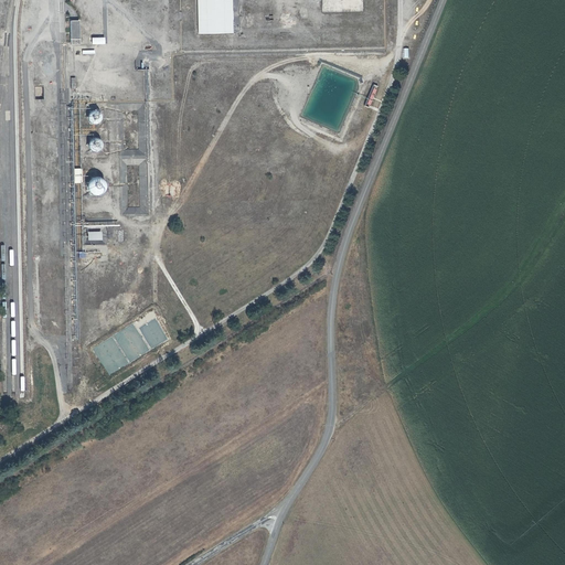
[(195,0),(196,33),(232,32),(231,0),(195,0)]
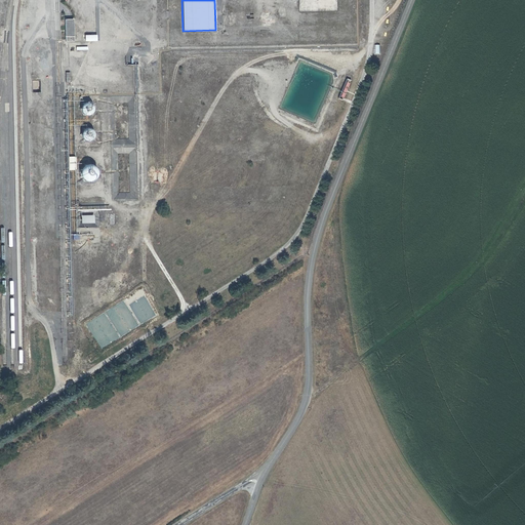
[(72,42),(72,21),(70,21),(64,21),(65,42),(72,42)]
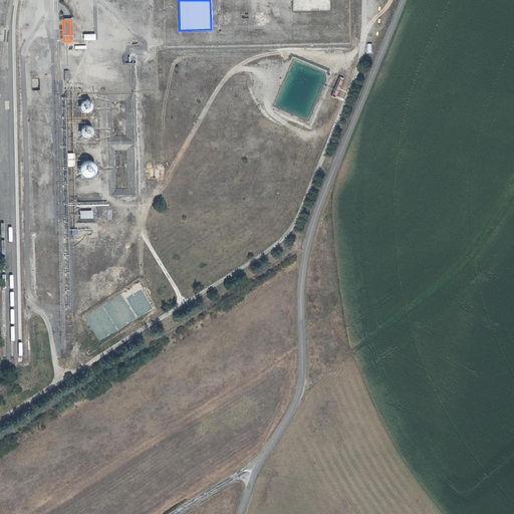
[(336,95),(341,81),(338,80),(332,94),(336,95)]
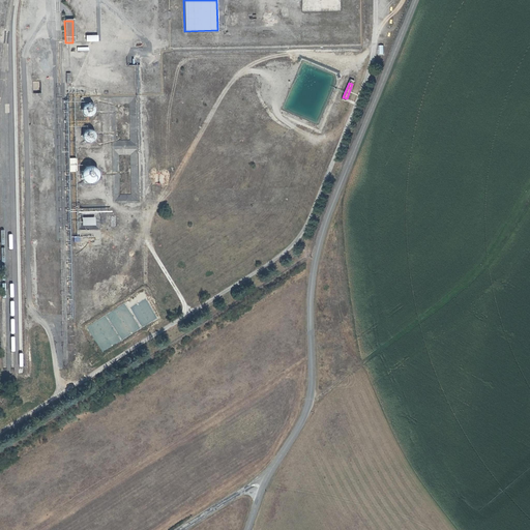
[(83,105),(82,106),(81,107),(80,108),(80,109),(80,110),(80,111),(80,112),(80,113),(80,114),(81,115),(81,116),(82,116),(83,117),(84,117),(84,118),(85,118),(86,118),(87,118),(88,118),(89,117),(90,117),(90,116),(91,116),(92,115),(92,114),(92,113),(93,113),(93,112),(93,111),(93,110),(92,109),(92,108),(91,107),(91,106),(90,106),(89,105),(88,105),(87,105),(86,105),(85,105),(84,105),(83,105)]
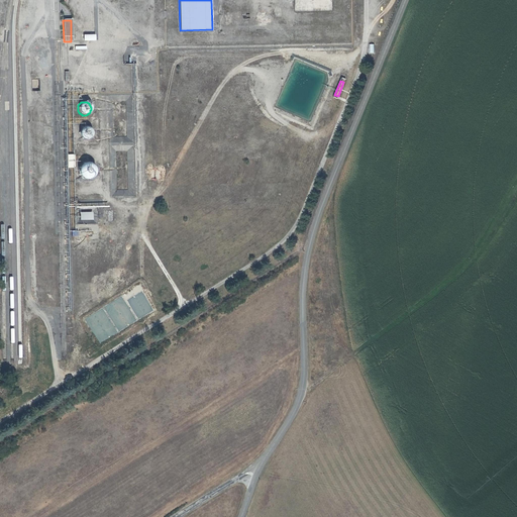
[(82,139),(83,139),(84,139),(85,140),(86,139),(87,139),(88,139),(88,138),(89,138),(90,137),(90,136),(91,136),(91,135),(91,134),(91,133),(91,132),(91,131),(90,130),(90,129),(89,128),(88,127),(87,127),(86,127),(85,127),(84,127),(83,127),(82,127),(81,128),(80,128),(80,129),(79,130),(79,131),(78,132),(78,133),(78,134),(78,135),(79,136),(80,137),(80,138),(81,138),(82,139)]
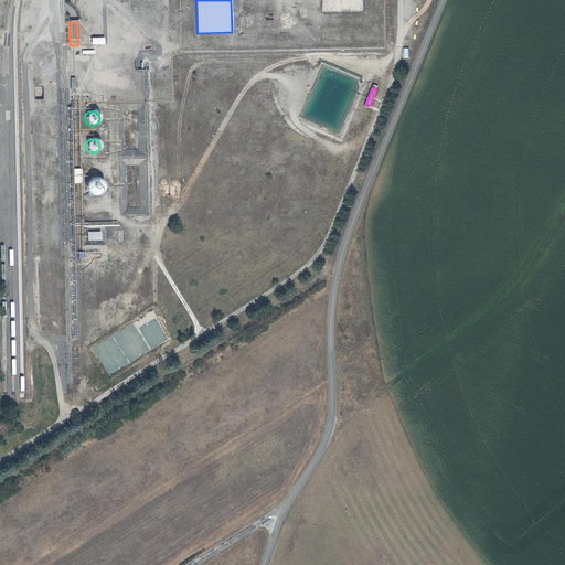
[(103,187),(103,185),(103,184),(102,183),(102,182),(100,182),(100,181),(99,180),(98,179),(97,179),(96,179),(96,178),(95,178),(94,178),(93,178),(92,178),(91,178),(89,179),(88,179),(88,180),(87,180),(86,181),(85,182),(84,183),(84,184),(84,185),(84,187),(84,188),(84,189),(84,190),(84,191),(85,192),(85,193),(86,193),(86,194),(87,195),(88,195),(89,196),(91,196),(92,196),(93,196),(94,196),(95,196),(96,196),(97,196),(98,195),(99,194),(100,194),(100,193),(102,192),(102,191),(103,191),(103,190),(103,189),(103,188),(103,187)]
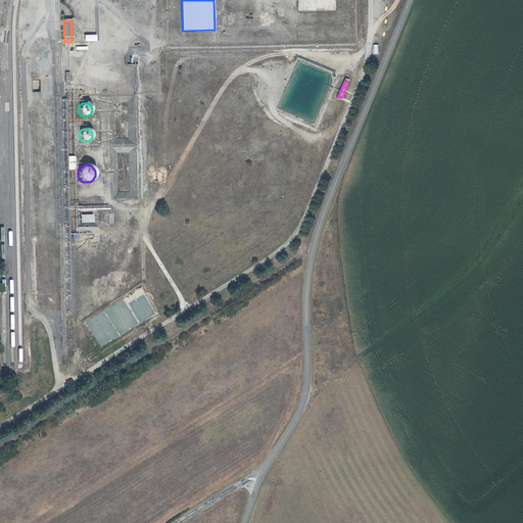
[(93,222),(93,214),(80,215),(80,223),(93,222)]
